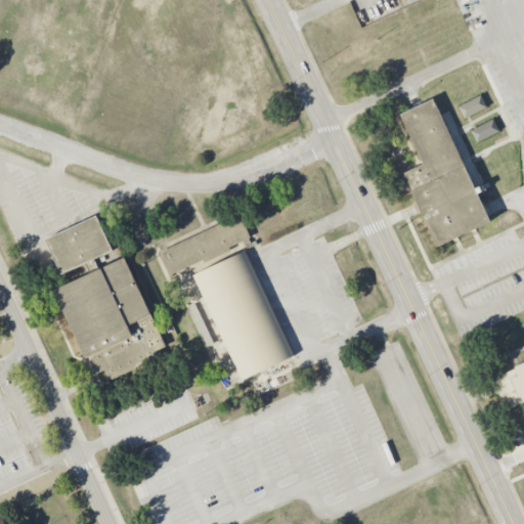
[(463,118),(486,108),(482,96),(459,104),(463,118)]
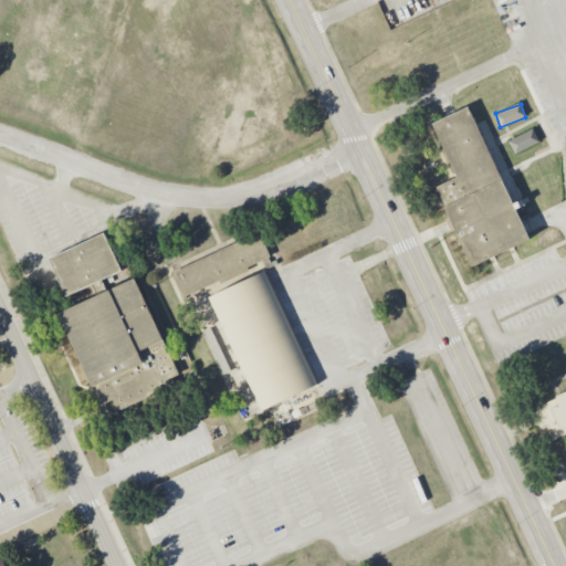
[(471,265),(530,239),(470,109),(435,126),(458,177),(436,188),(471,265)]
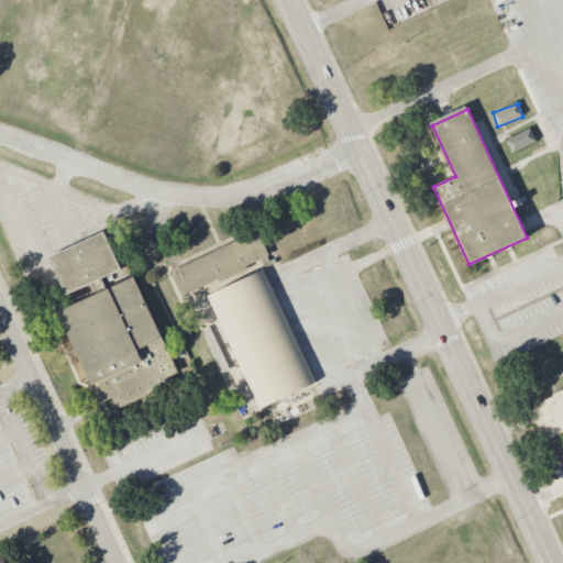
[(511,153),(537,142),(531,129),(506,139),(511,153)]
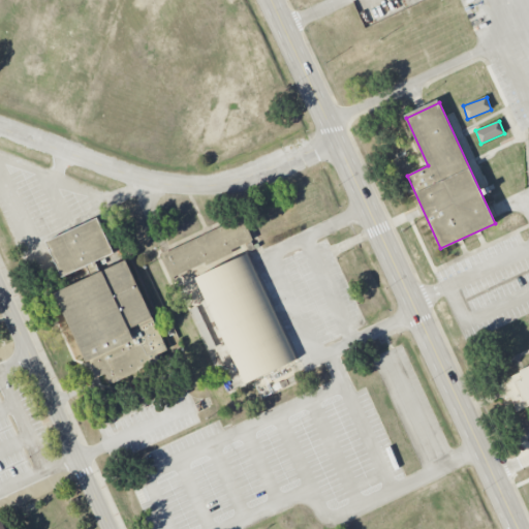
[(47,242),(97,218),(114,252),(94,261),(99,272),(126,259),(167,349),(138,367),(135,372),(111,384),(105,373),(94,377),(55,293),(90,276),(86,266),(62,276),(47,242)]
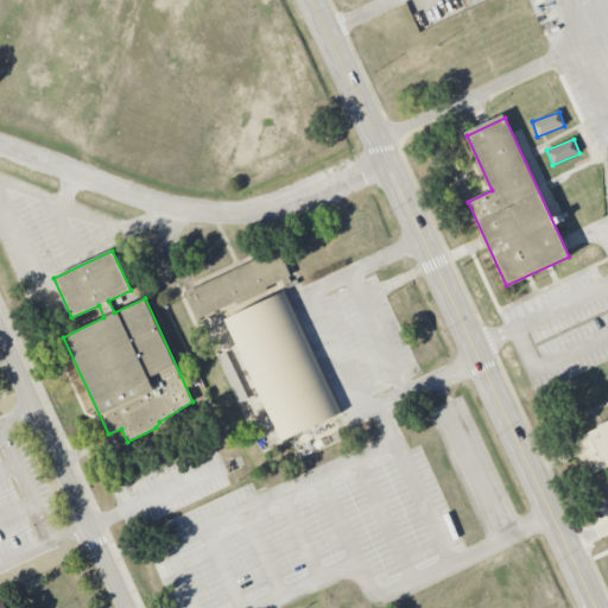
[(185,293),(278,251),(290,276),(277,283),(266,287),(266,290),(236,305),(235,302),(197,318),(185,293)]
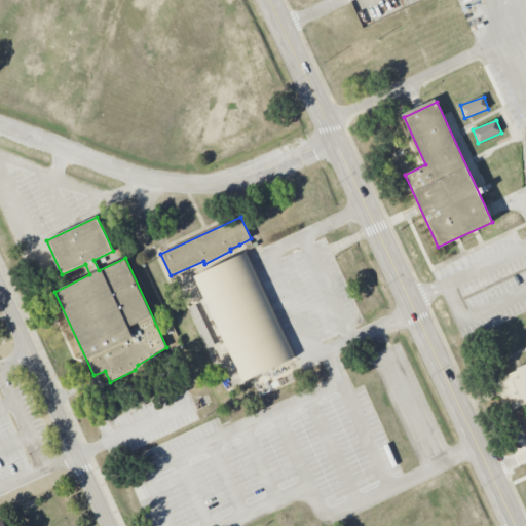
[(192,276),(246,252),(295,357),(242,381),(192,276)]
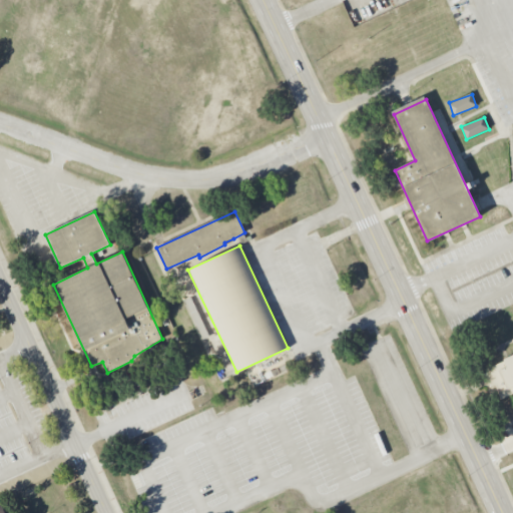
[(512,356),(483,370),(507,424),(512,421),(512,398),(512,396),(512,395),(512,356)]
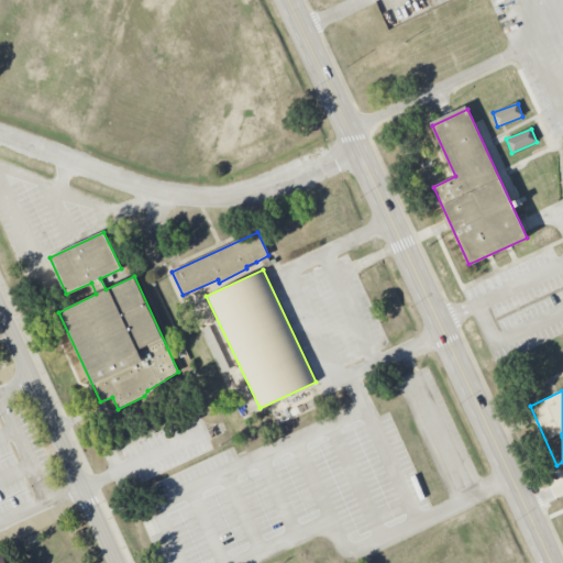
[(10,562),(3,547),(0,548),(0,562),(10,562)]
